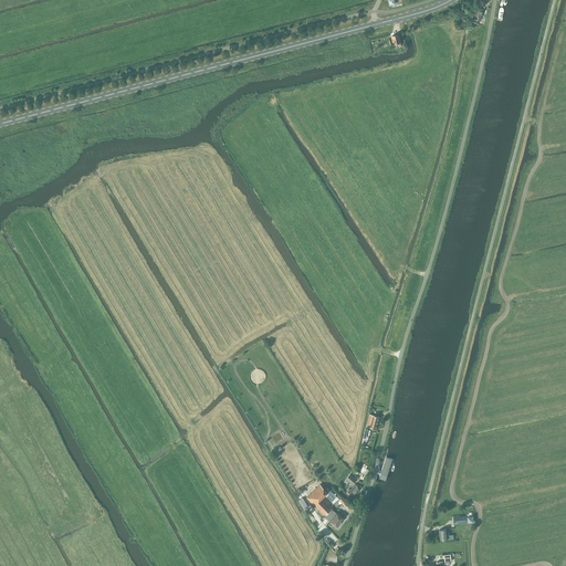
[(470,19),(470,23),(477,24),(478,16),(481,17),(482,9),(474,8),(473,13),(470,13),(469,19),(470,19)]
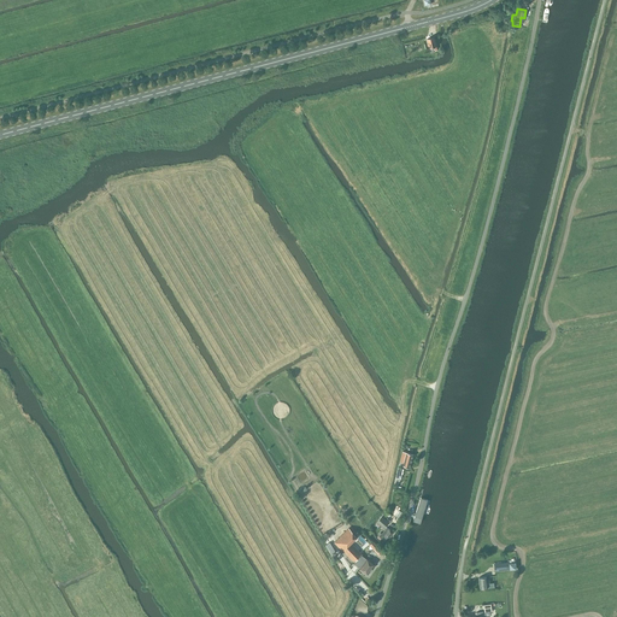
[(427,40),(429,48),(434,47),(435,51),(438,51),(434,37),(427,40)]
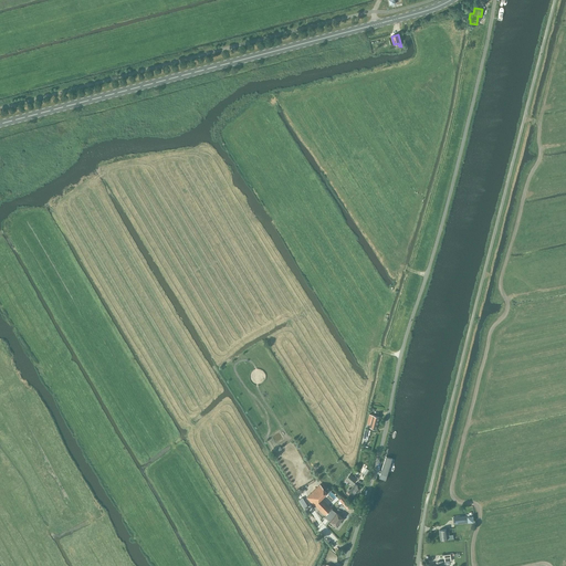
[(377,416),(369,413),(367,423),(369,423),(369,427),(376,429),(379,417),(378,417),(377,416)]
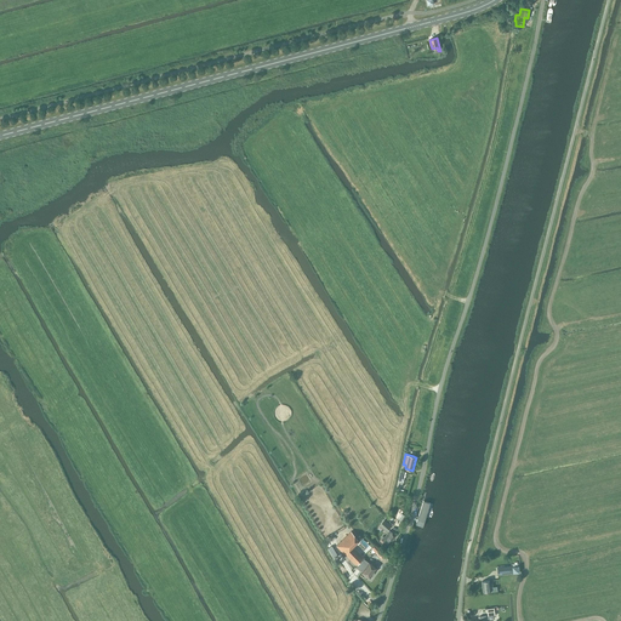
[(425,529),(432,505),(425,502),(419,518),(419,519),(419,520),(417,522),(416,527),(425,529)]
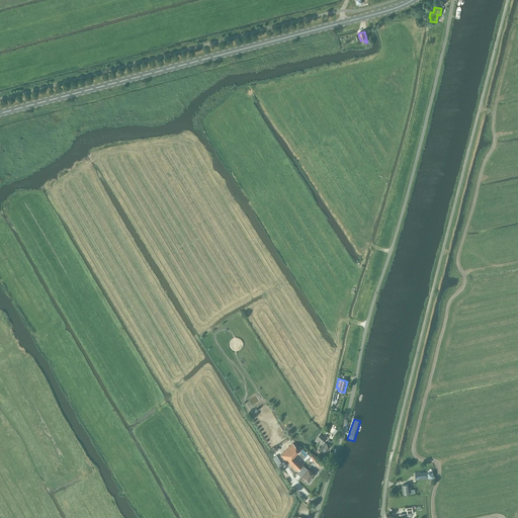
[(317,438),(323,443),(328,437),(324,433),(323,435),(320,433),(317,438)]
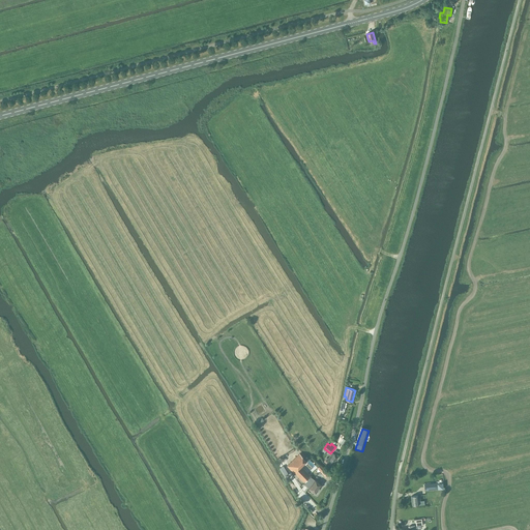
[(325,461),(327,462),(326,463),(331,467),(339,457),(332,452),(328,459),(327,458),(325,461)]
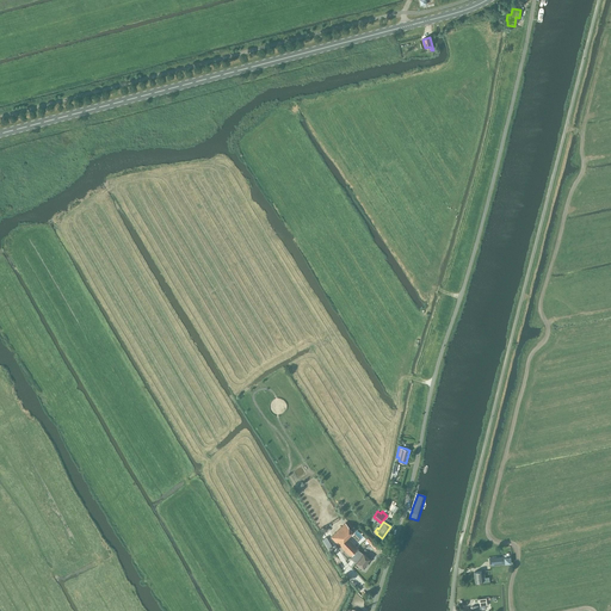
[(353,531),(345,523),(331,537),(335,541),(351,557),(358,550),(359,549),(347,537),(353,531)]
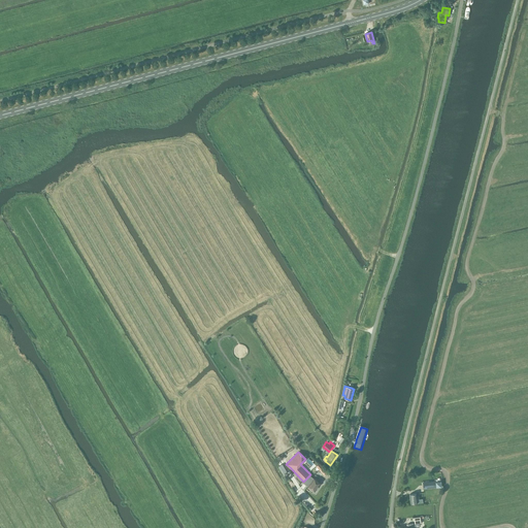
[(320,470),(323,474),(326,470),(320,463),(316,466),(320,470)]
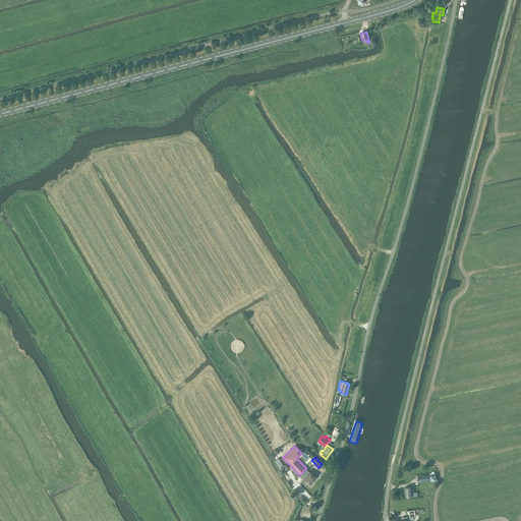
[(282,464),(279,458),(275,461),(280,469),(284,467),(282,464)]
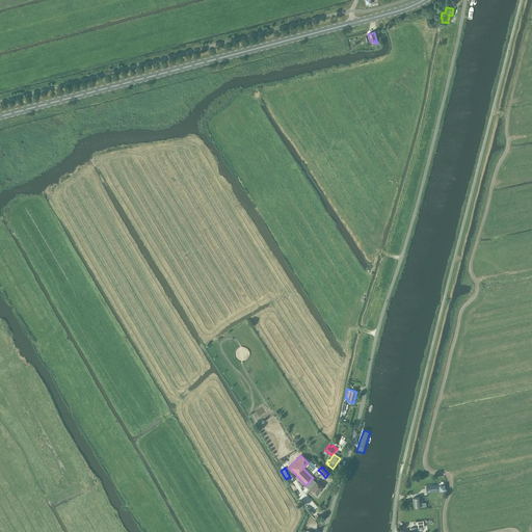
[(312,479),(306,485),(310,489),(316,481),(314,480),(312,479)]
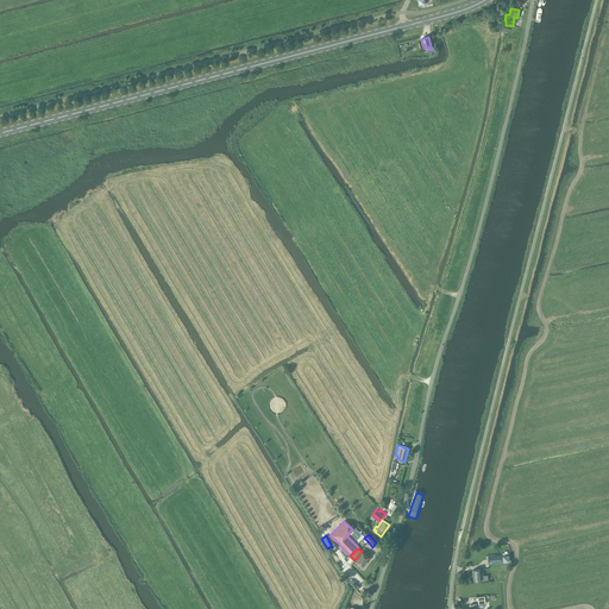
[(362,551),(355,560),(363,566),(370,557),(362,551)]
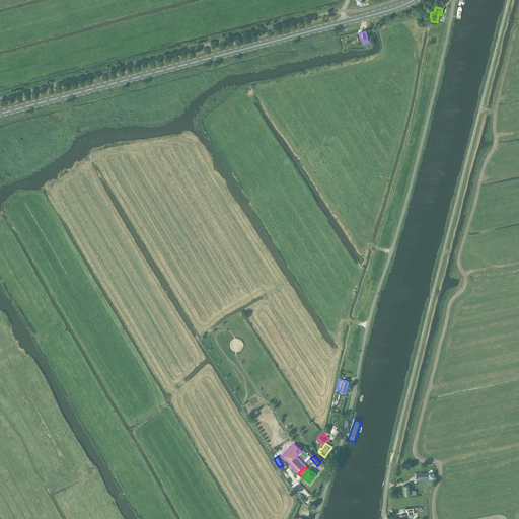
[(416,490),(412,491),(412,489),(410,489),(410,485),(403,486),(404,495),(411,494),(411,495),(416,494),(416,490)]
